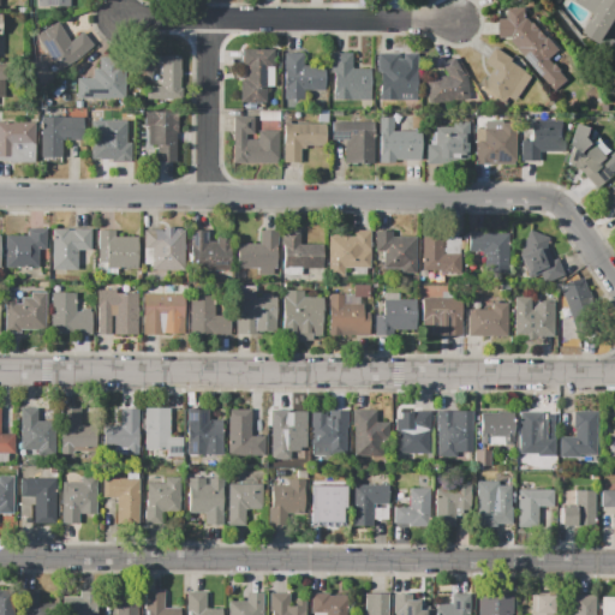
[(598,0),(592,11),(574,0),(598,0)]
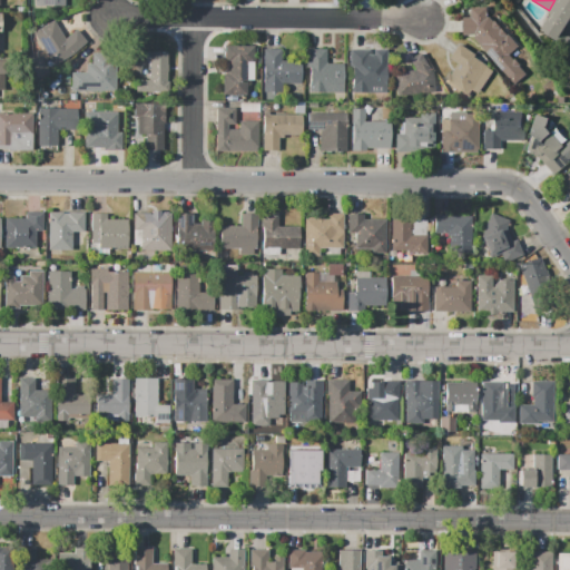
[(558,0),(569,0),(569,18),(557,40),(540,30),(558,0)]
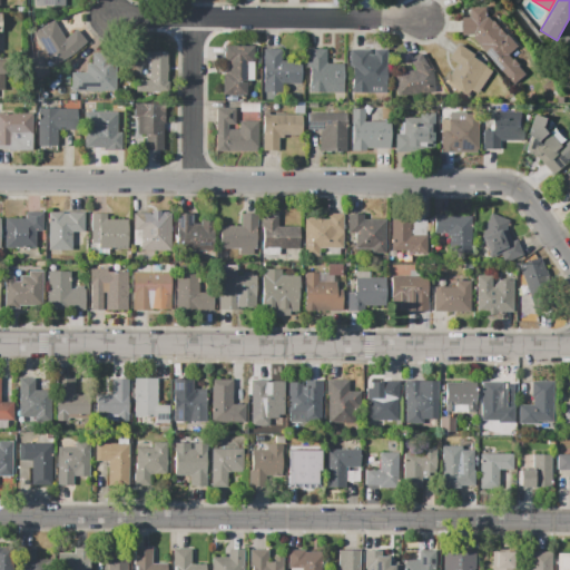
[(487,19),(490,18),(518,48),(510,55),(527,72),(516,82),(474,36),(463,37),(462,18),(471,18),(471,7),(487,7),(487,19)]
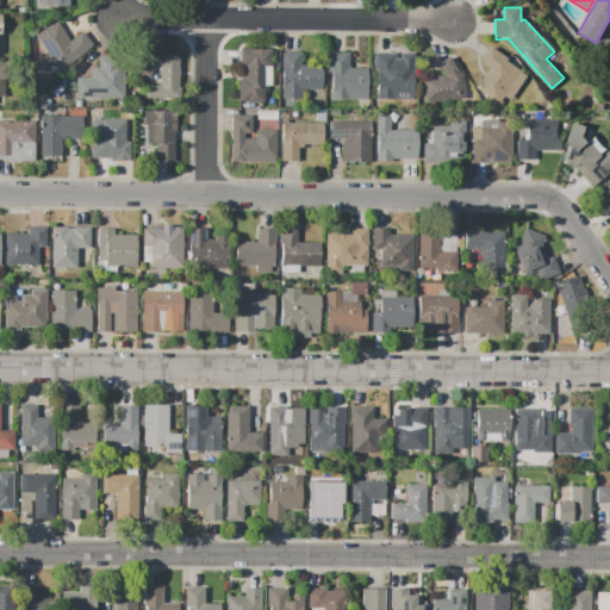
[(93,45),(58,73),(32,41),(53,24),(68,42),(81,31),(93,45)]
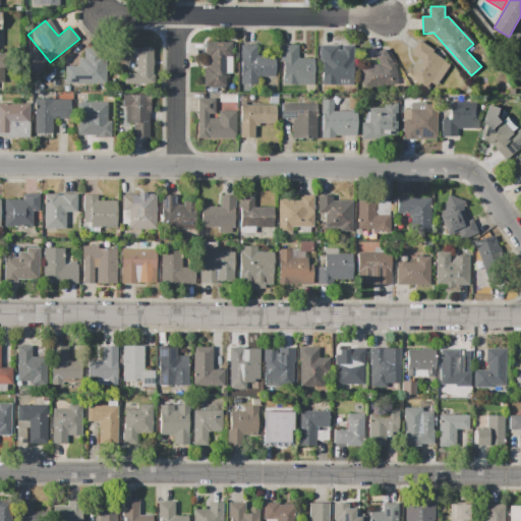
[(420,41),(436,50),(433,53),(452,65),(438,87),(431,82),(426,90),(407,77),(419,58),(412,53),(420,41)]
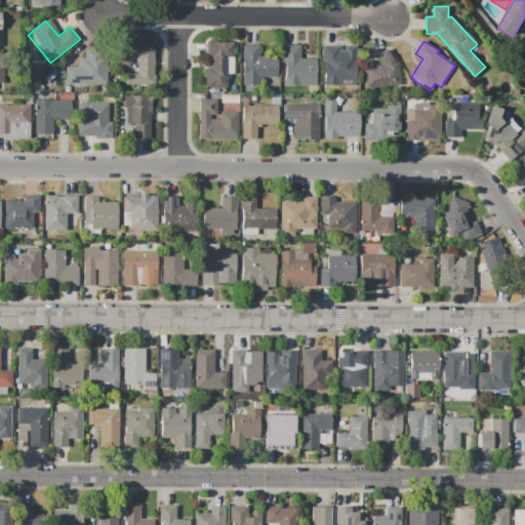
[(207,43),(232,43),(232,57),(226,57),(226,87),(204,88),(204,69),(207,69),(207,43)]
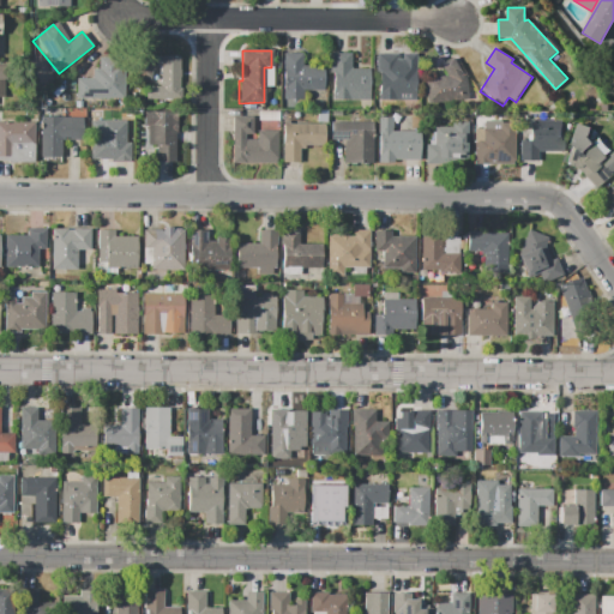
[(283,53),(301,53),(301,67),(321,67),(321,90),(301,90),(301,100),(283,100),(283,53)]
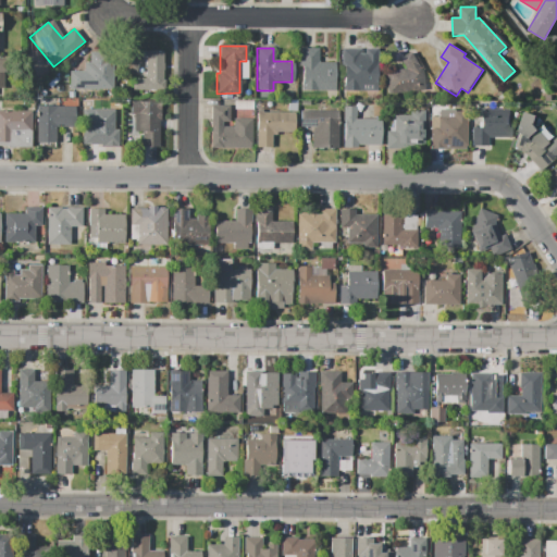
[(299,49),(317,49),(317,64),(334,63),(334,90),(301,90),(301,66),(299,66),(299,49)]
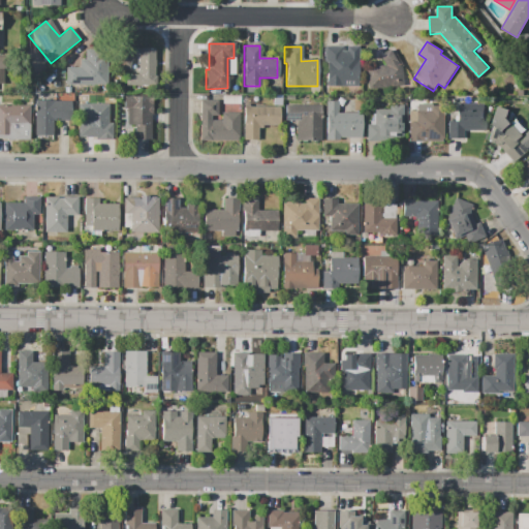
[(322,47),(342,47),(342,60),(358,60),(358,81),(325,81),(325,63),(322,63),(322,47)]
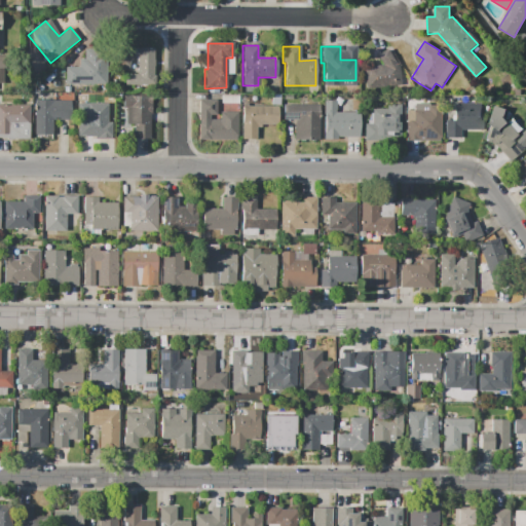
[(130,49),(118,47),(117,65),(128,67),(130,49)]
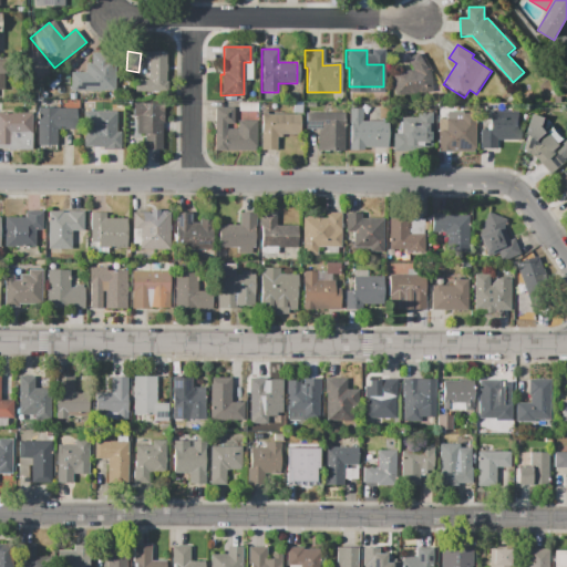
[(164,53),(165,94),(134,94),(134,81),(147,80),(147,53),(164,53)]
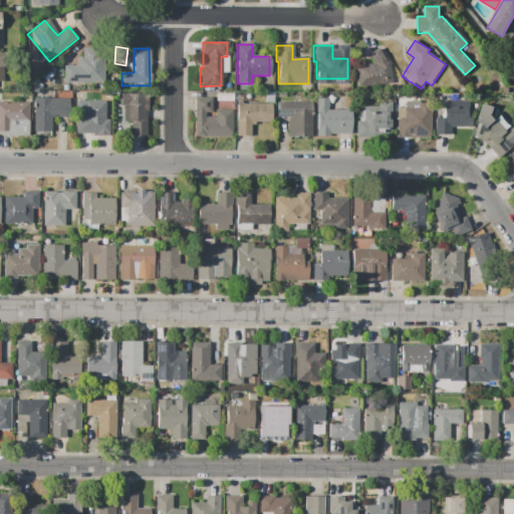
[(63,84),(63,67),(76,67),(76,59),(81,58),(81,49),(101,49),(101,83),(63,84)]
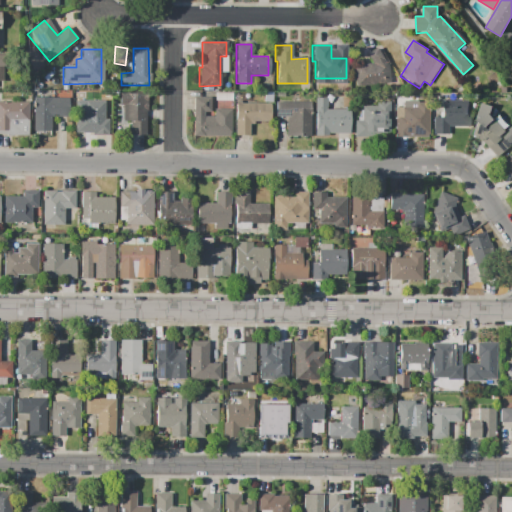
[(355,79),(353,66),(371,64),(367,54),(379,49),(392,75),(381,77),(378,84),(360,82),(355,79)]
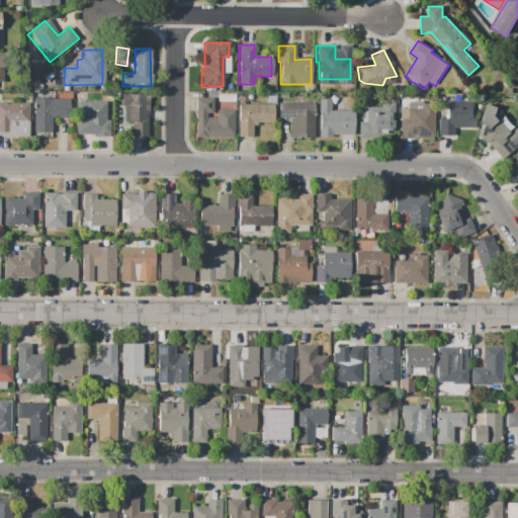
[(0,96),(28,96),(29,138),(0,138),(0,96)]
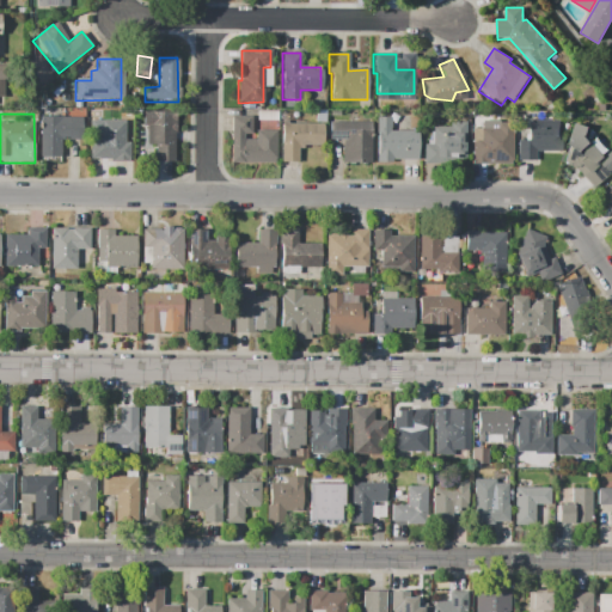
[(155,161),(155,146),(145,146),(145,114),(175,114),(175,161),(155,161)]
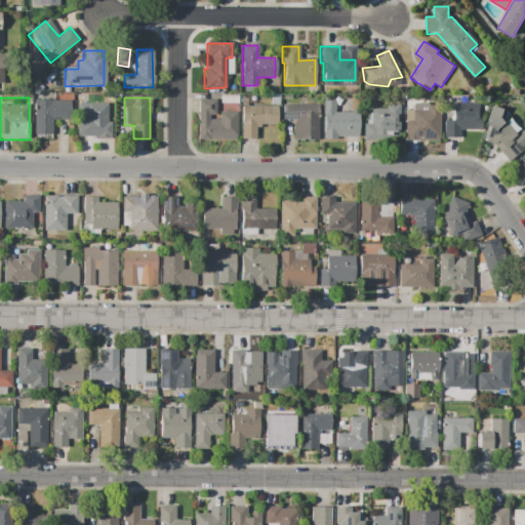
[(34,99),(69,99),(69,119),(51,119),(51,136),(35,137),(34,99)]
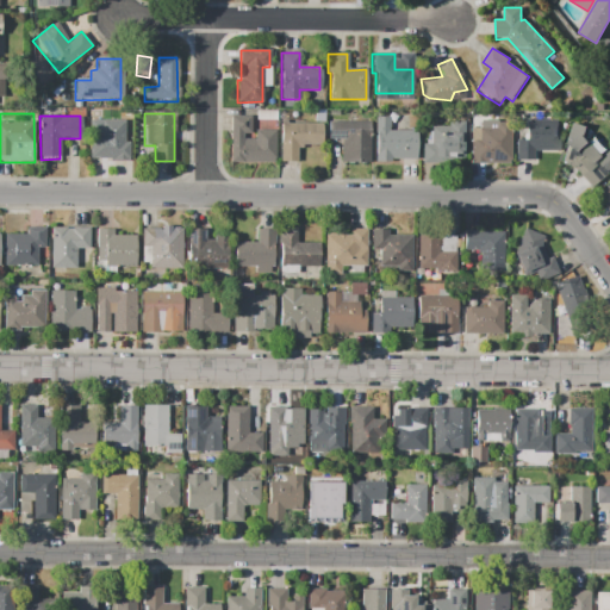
[(230,117),(249,116),(249,135),(243,135),(243,139),(254,139),(254,130),(274,130),(275,163),(230,163),(230,117)]
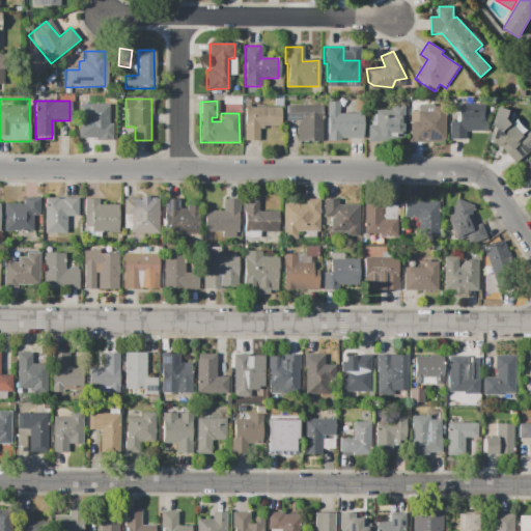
[(449,121),(456,121),(456,104),(484,103),(484,131),(463,131),(464,139),(449,139),(449,121)]
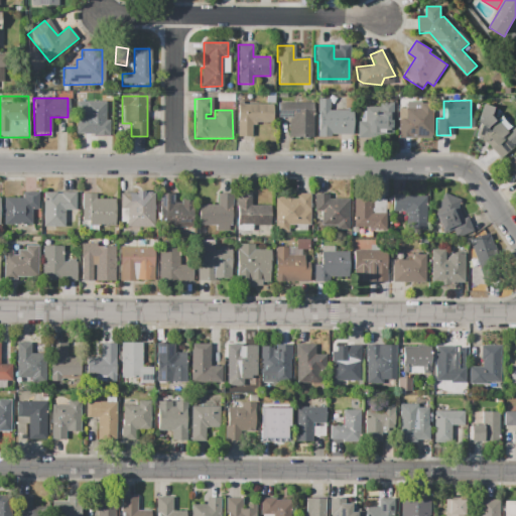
[(76,101),(104,101),(105,122),(108,122),(108,136),(93,137),(93,134),(76,134),(76,101)]
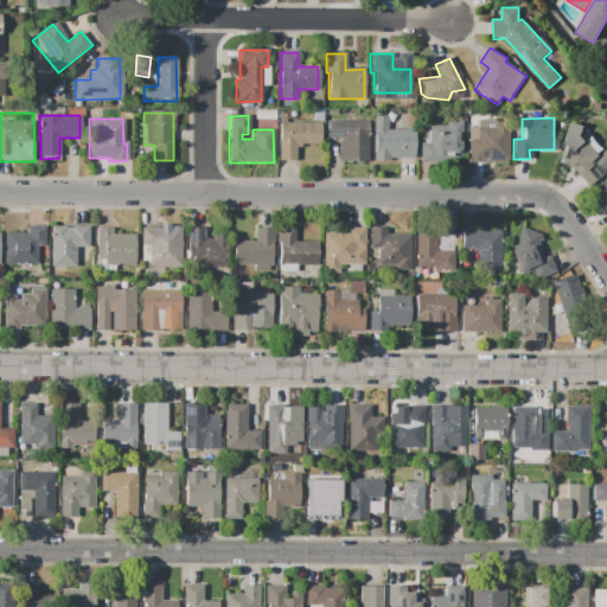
[(327,121),(368,121),(368,163),(339,163),(339,139),(327,139),(327,121)]
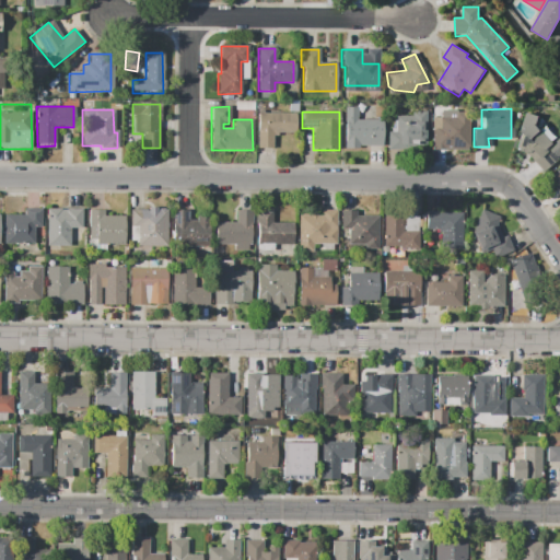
[(427,113),(427,148),(387,149),(386,113),(427,113)]
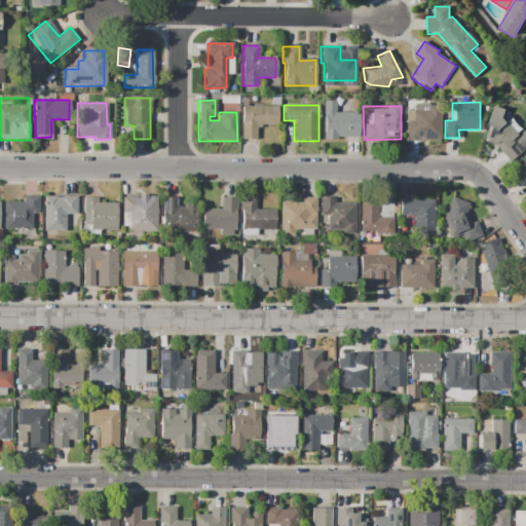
[(440,106),(440,141),(407,142),(407,121),(414,121),(414,111),(427,111),(427,106),(440,106)]
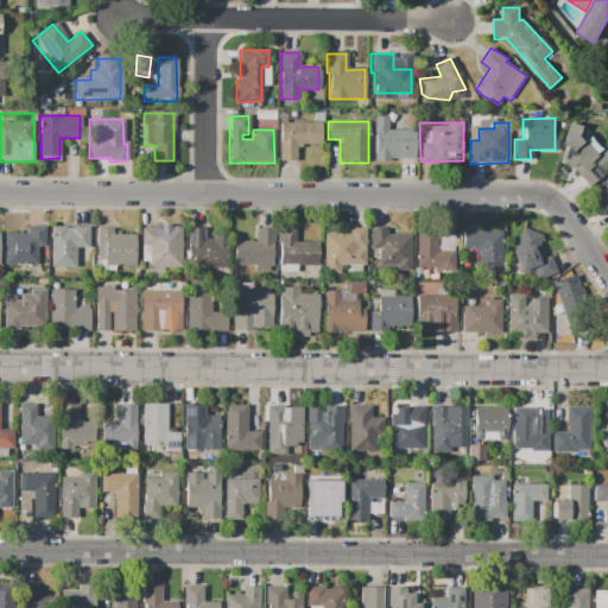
[(279,124),(318,124),(318,146),(297,146),(297,162),(279,162),(279,124)]
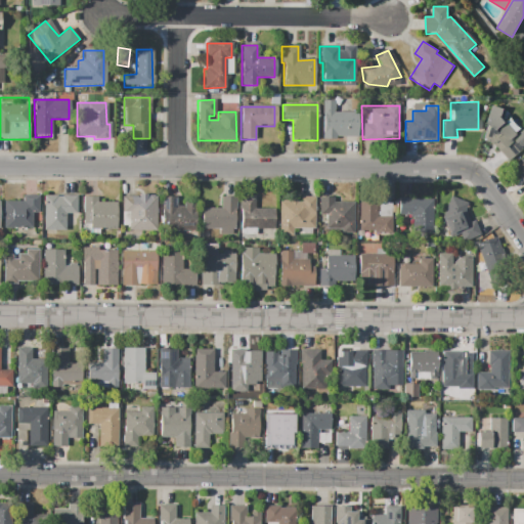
[(321,138),(321,110),(356,108),(356,138),(321,138)]
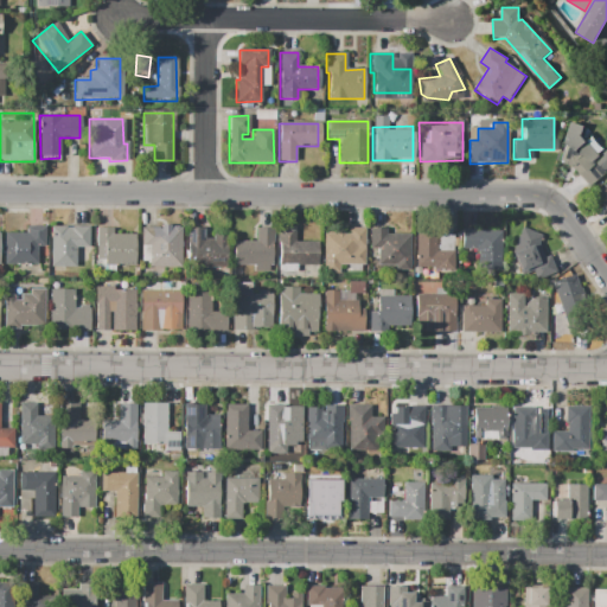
[(563,154),(583,136),(601,157),(606,151),(606,170),(590,185),(563,154)]
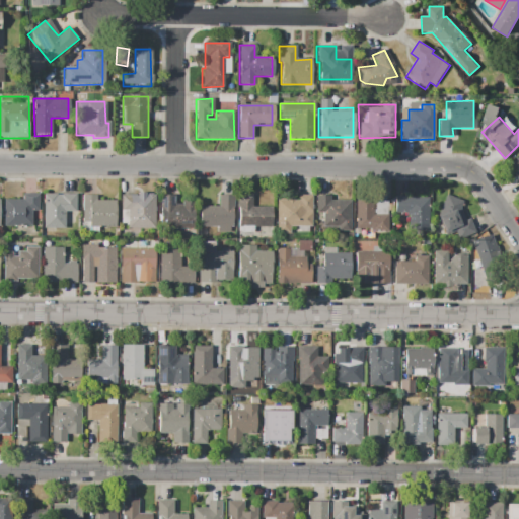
[(518,158),(518,181),(508,166),(518,158)]
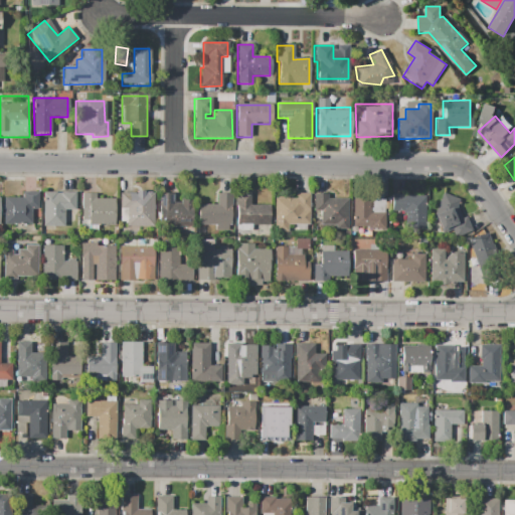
[(3,197),(22,197),(22,192),(37,192),(37,208),(31,208),(31,225),(3,225),(3,197)]
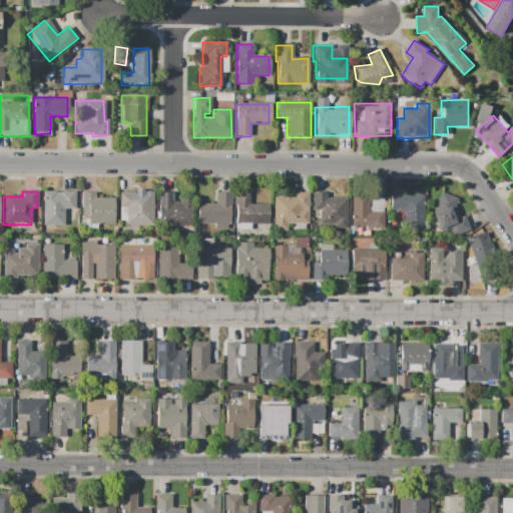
[(42,191),(74,191),(74,208),(63,208),(63,226),(42,226),(42,191)]
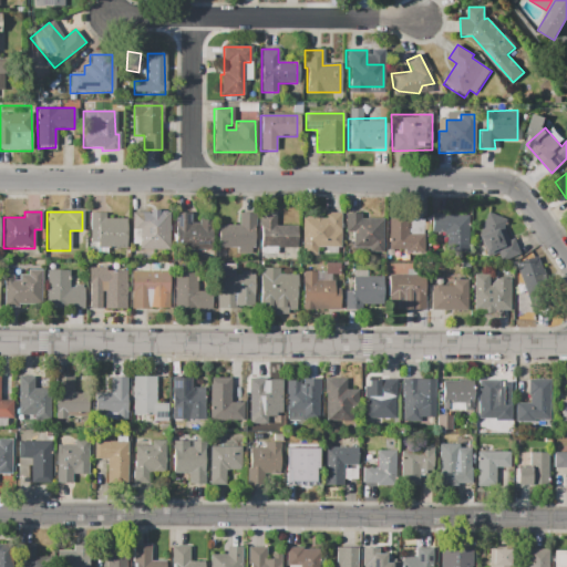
[(90,213),(105,213),(105,219),(125,219),(125,249),(109,249),(107,257),(90,257),(90,213)]
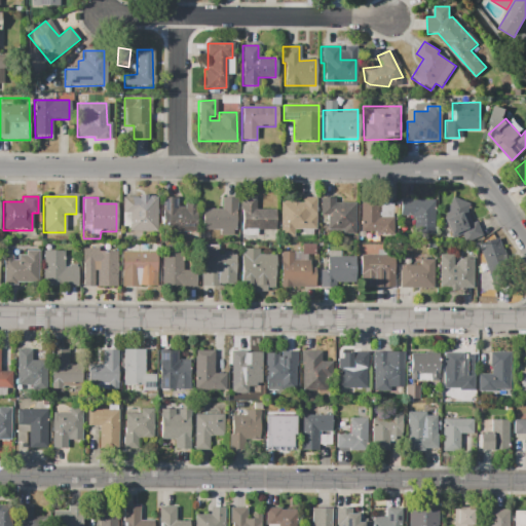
[(122,197),(138,197),(138,208),(145,208),(145,203),(158,203),(158,232),(129,231),(129,226),(122,226),(122,197)]
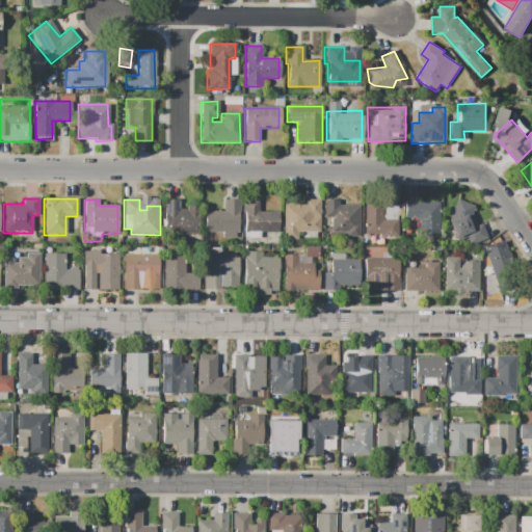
[(164,200),(180,200),(180,210),(186,210),(186,205),(198,205),(198,234),(163,234),(164,200)]
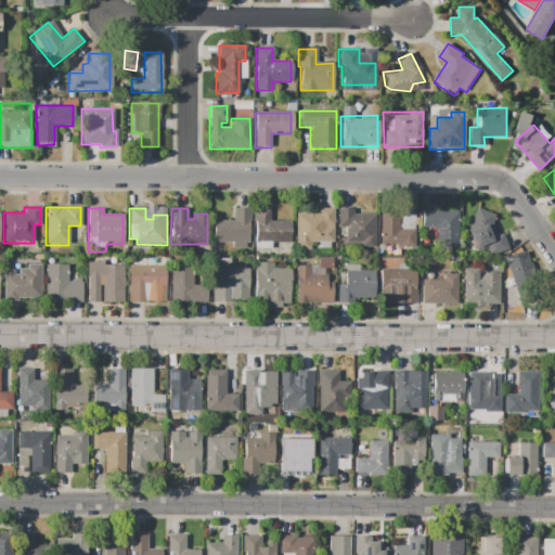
[(255,208),(270,208),(270,221),(289,221),(289,249),(255,249),(255,208)]
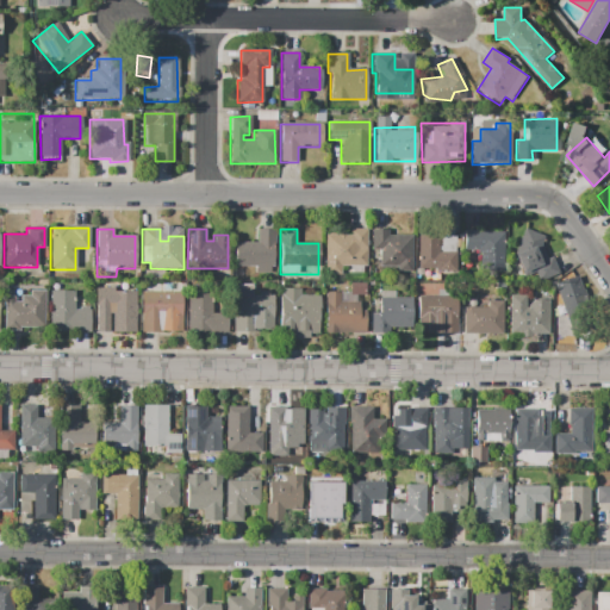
[(371,229),(387,229),(387,236),(412,236),(412,272),(396,272),(396,267),(379,267),(379,249),(371,249),(371,229)]
